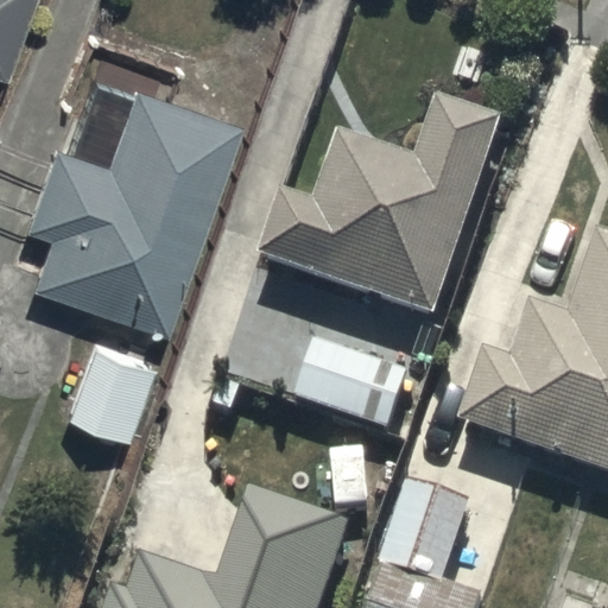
[(0,0),(0,78),(6,81),(32,0),(0,0)]
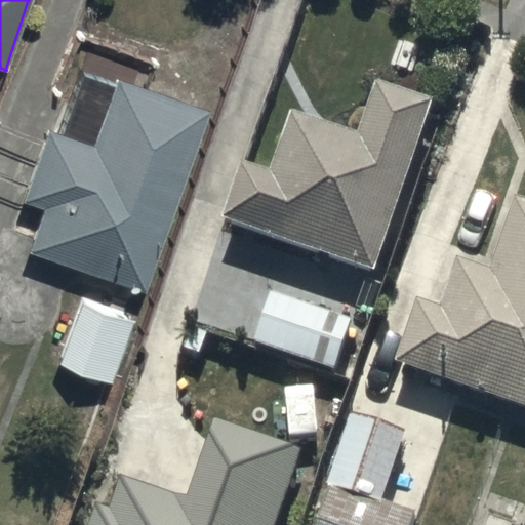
[(112,85),(79,74),(59,131),(48,127),(23,200),(43,207),(28,254),(144,293),(206,109),(114,78),(112,85)]
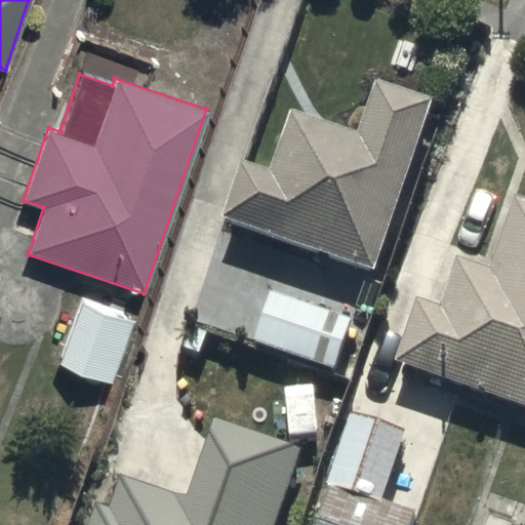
[(433,99),(376,80),(359,130),(293,109),(272,170),(242,160),(225,214),(376,266),(433,99)]
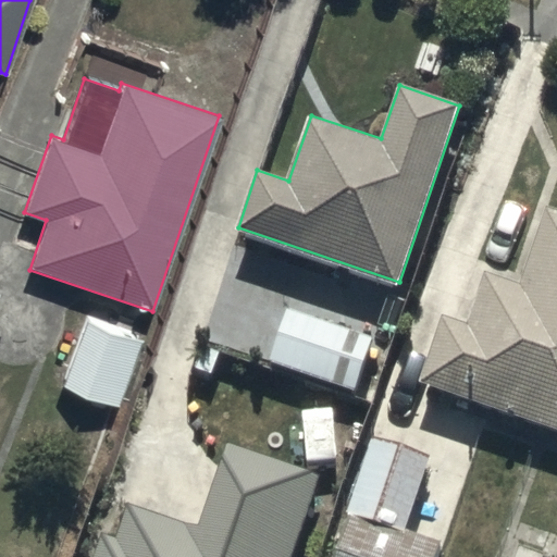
[(556,208),(548,206),(522,283),(486,271),(469,322),(443,313),(419,382),(556,428),(556,208)]
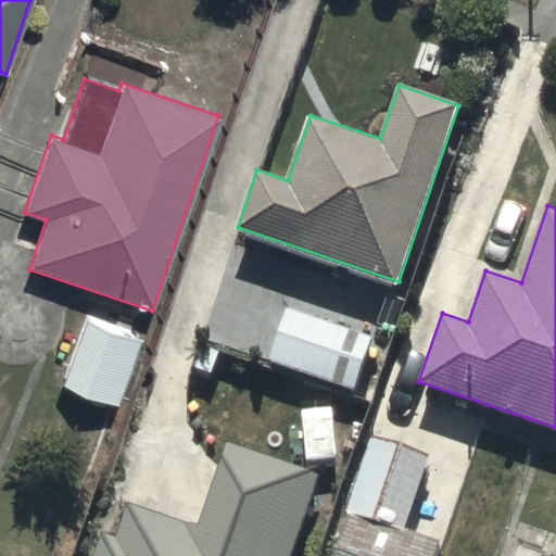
[(370,336),(286,307),(267,362),(351,390),(370,336)]
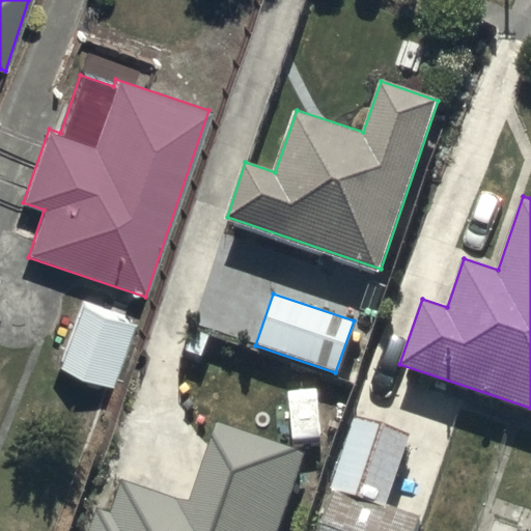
[(81,305),(59,371),(114,389),(136,323),(81,305)]
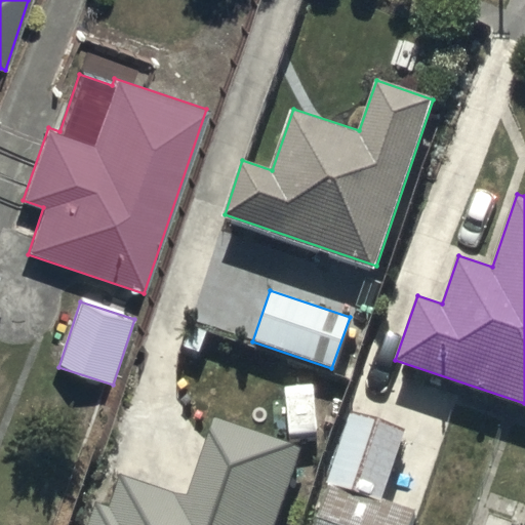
[(352,411),(328,483),(380,500),(404,428),(352,411)]
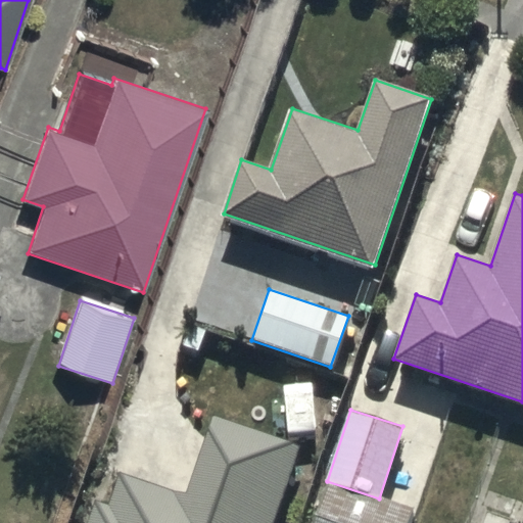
[(274,522),(301,446),(219,417),(191,496),(121,472),(110,503),(96,497),(87,522),(274,522)]
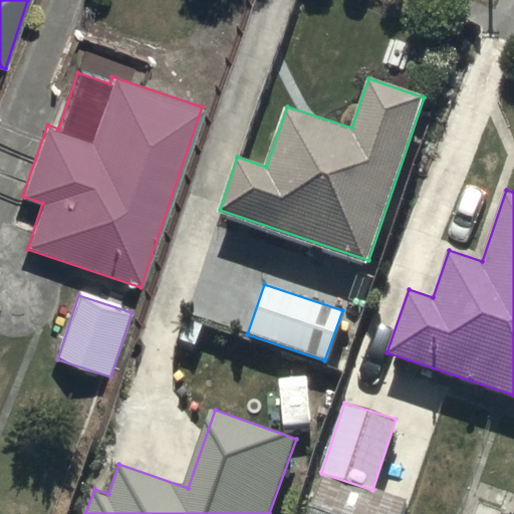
[(372,490),(321,473),(307,513),(401,513),(406,501),(372,490)]
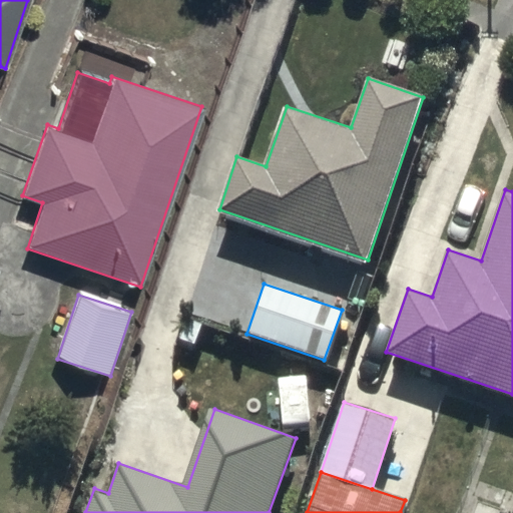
All buildings are outlined.
